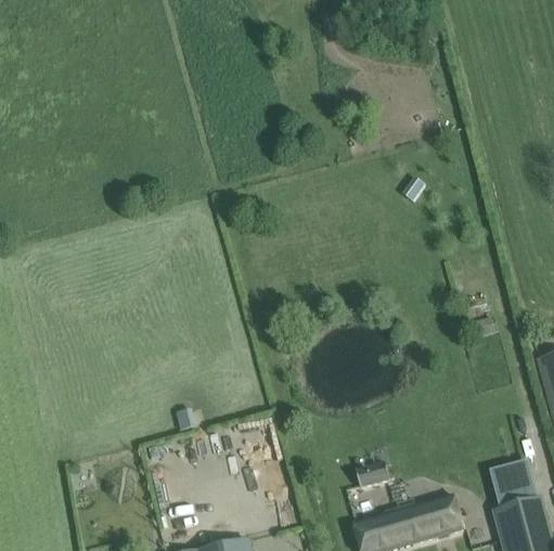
[(472,336),(495,331),(491,315),(467,320),(472,336)]
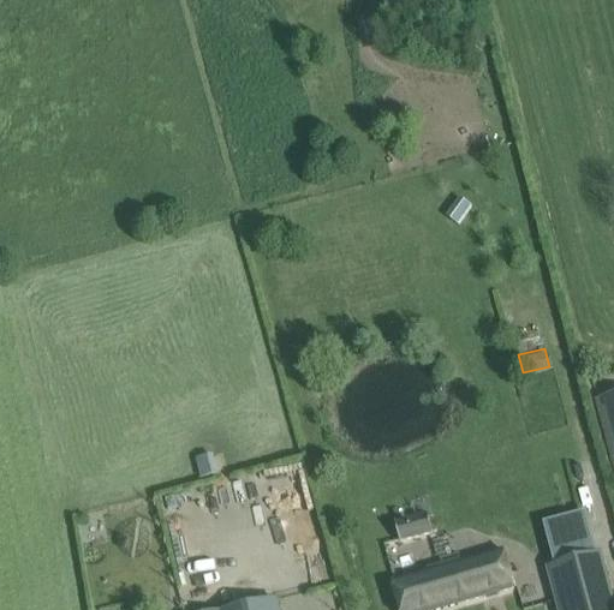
[(613,390),(595,396),(613,462),(613,390)]
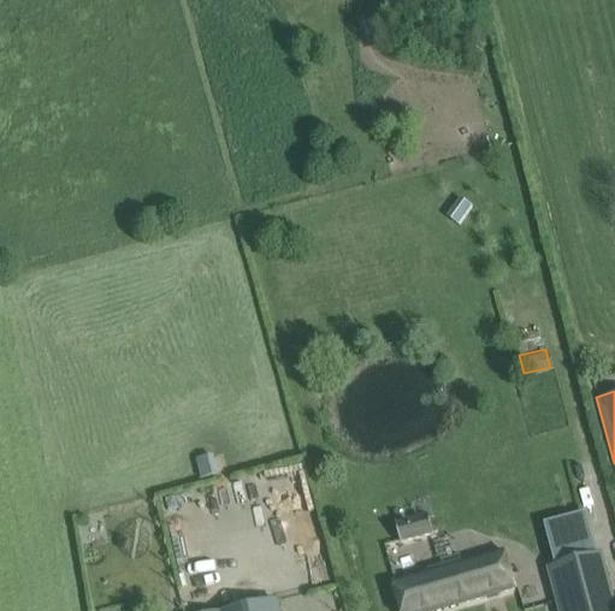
[(432,531),(427,511),(394,520),(400,539),(432,531)]
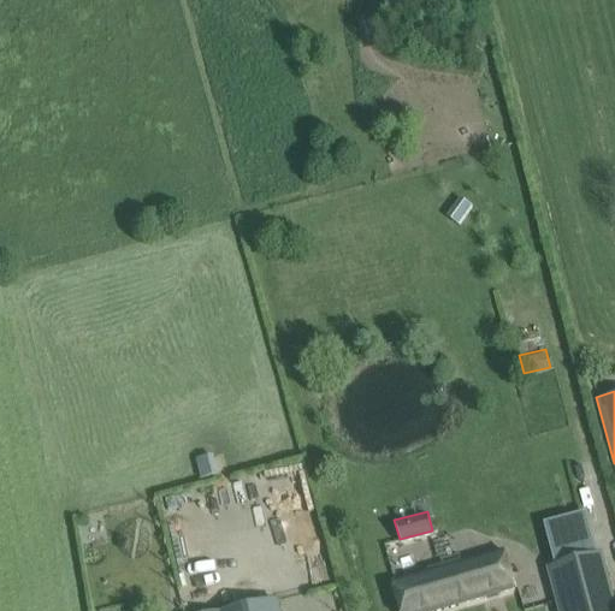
[(391,579),(400,610),(427,610),(514,587),(502,547),(461,559),(460,556),(426,565),(427,569),(391,579)]
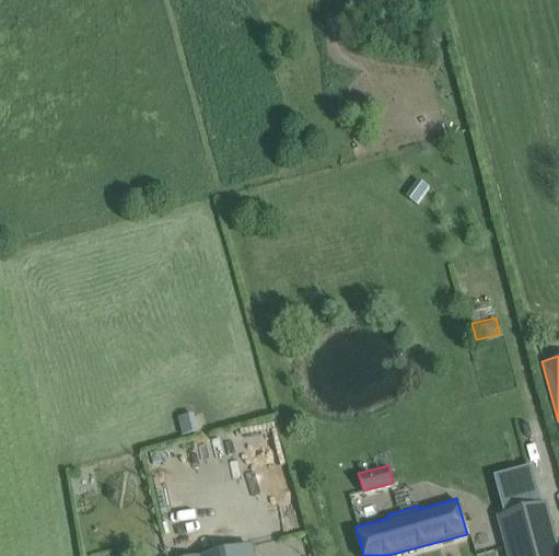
[(500,513),(511,552),(538,544),(542,555),(558,555),(558,554),(545,501),(500,513)]
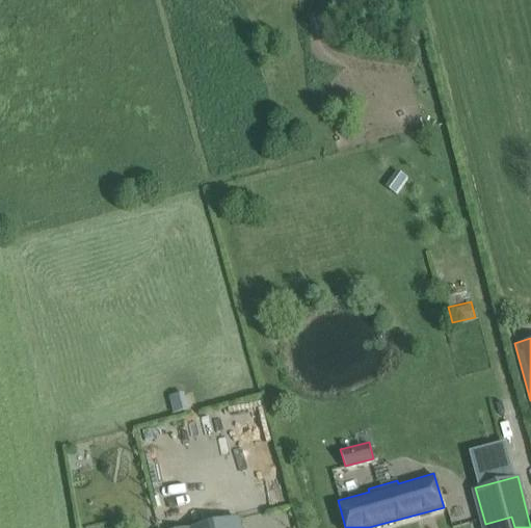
[(239,527),(236,512),(164,527),(239,527)]
